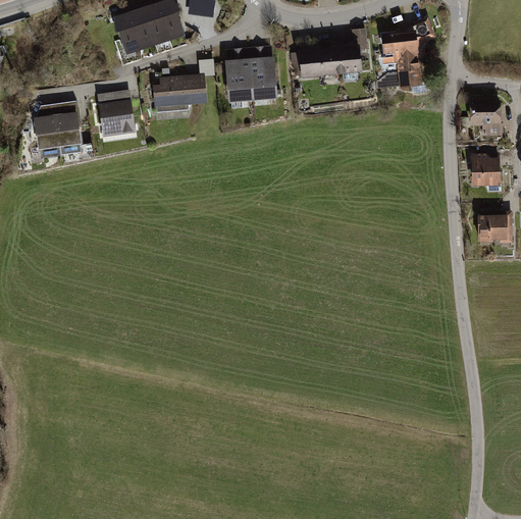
[(186,35),(173,0),(160,0),(157,1),(170,40),(186,35)]
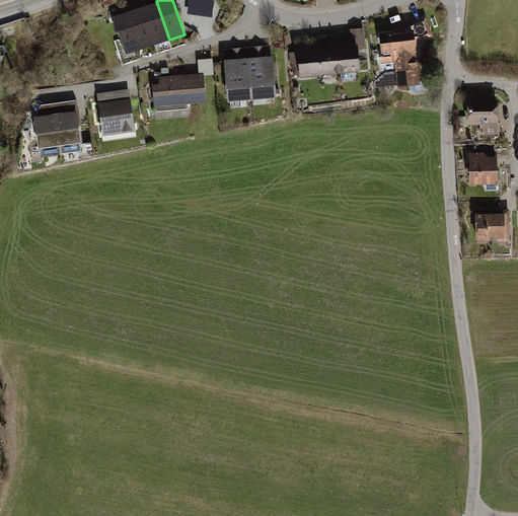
[(188,0),(186,12),(211,16),(213,0),(188,0)]
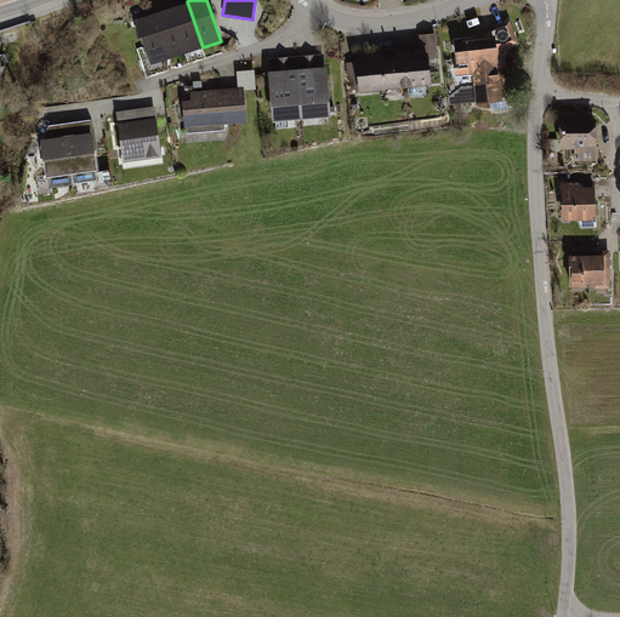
[(203,47),(187,1),(170,6),(185,52),(203,47)]
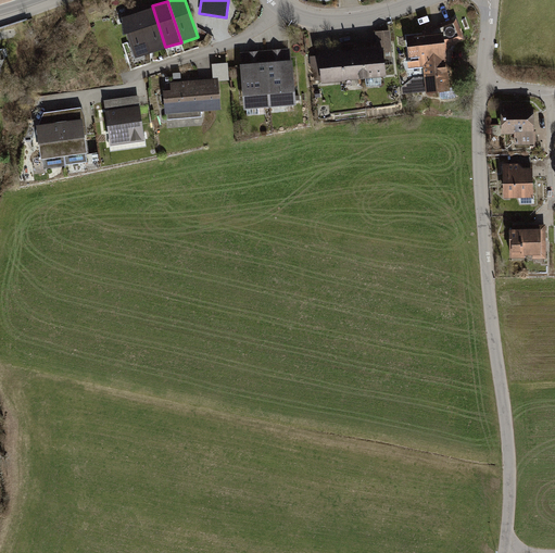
[(165,47),(152,5),(136,11),(149,52),(165,47)]
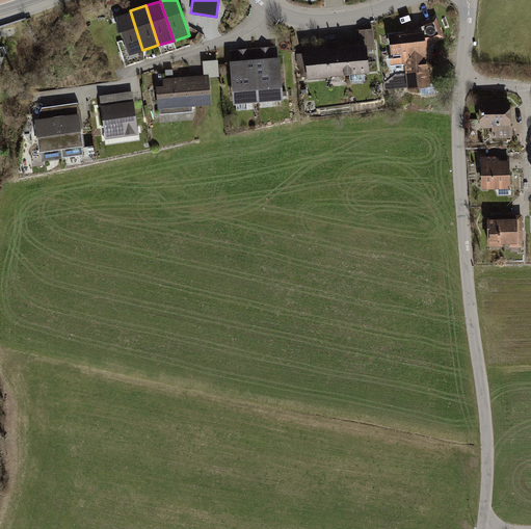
[(142,50),(130,10),(114,16),(127,55),(142,50)]
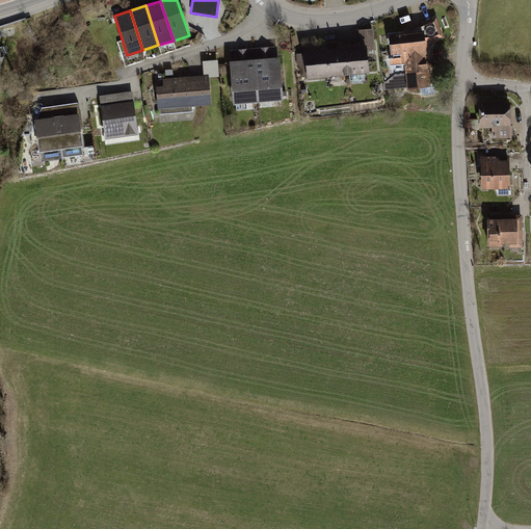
[(403,32),(388,33),(391,62),(403,61),(428,60),(427,44),(443,37),(435,17),(404,28),(403,32)]
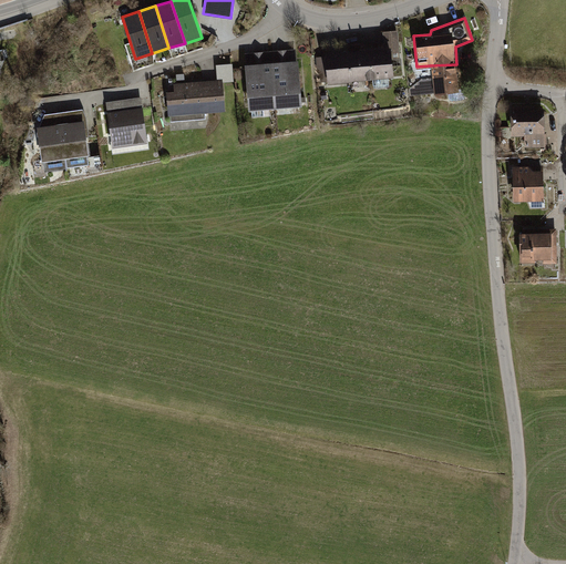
[(384,49),(372,50),(373,80),(392,79),(391,59),(400,58),(398,30),(383,31),(384,49)]
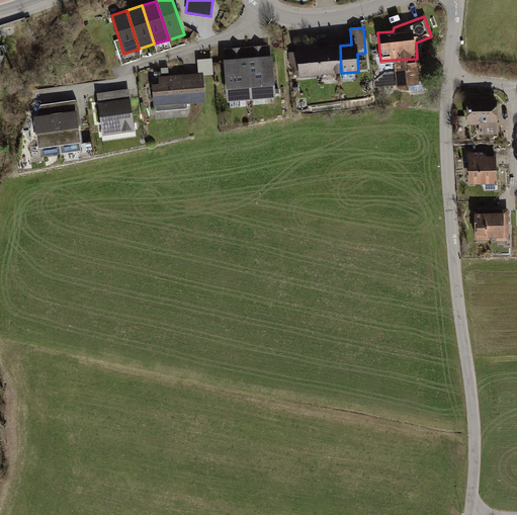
[(246,46),(250,99),(274,97),(269,45),(246,46)]
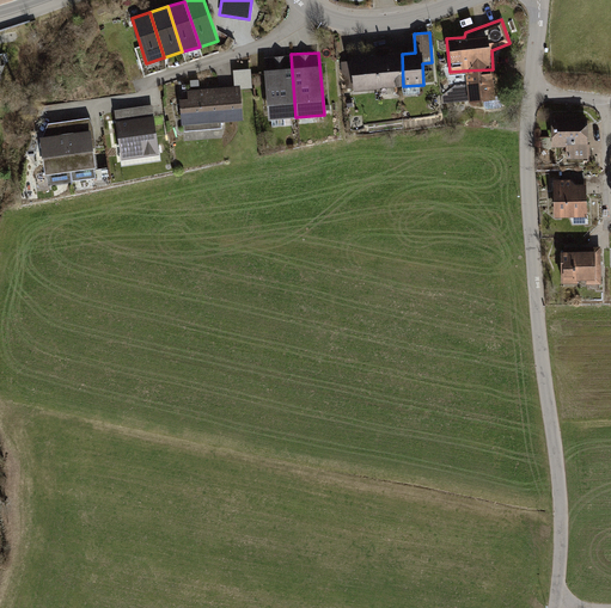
[(291,54),(263,56),(268,120),(295,117),(291,54)]
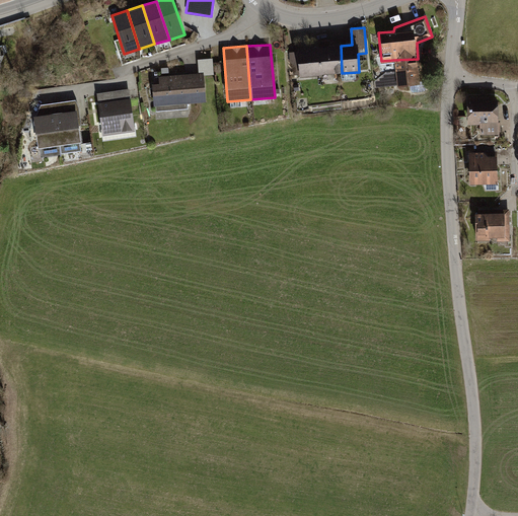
[(342,73),(341,46),(297,48),(299,76),(342,73)]
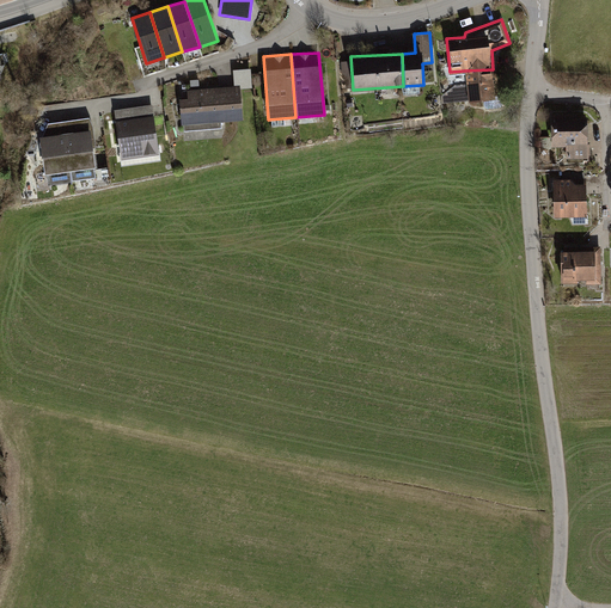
[(493,69),(464,71),(465,84),(454,84),(441,96),(443,102),(468,99),(468,103),(482,102),(483,109),(503,108),(502,94),(499,94),(496,68),(493,69)]
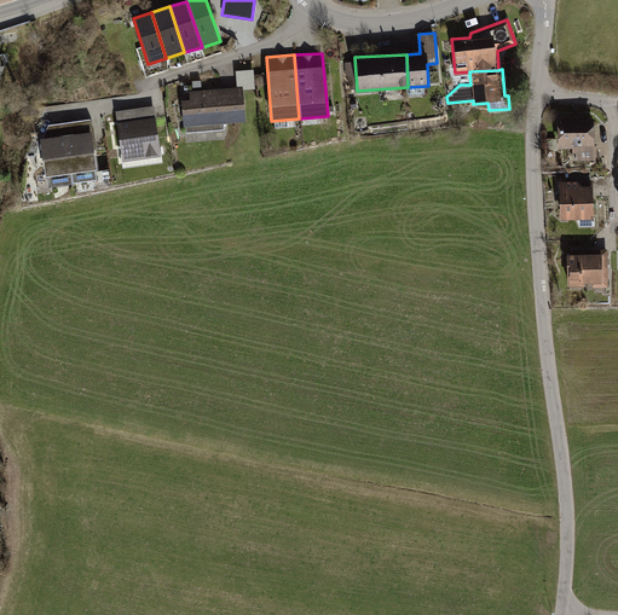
[(188,98),(180,99),(182,127),(247,123),(243,85),(186,88),(188,98)]
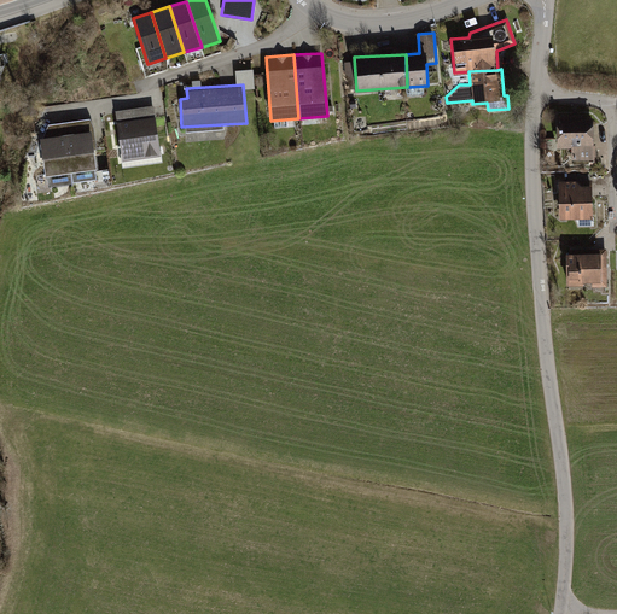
[(152,105),(114,110),(121,162),(159,157),(152,105)]
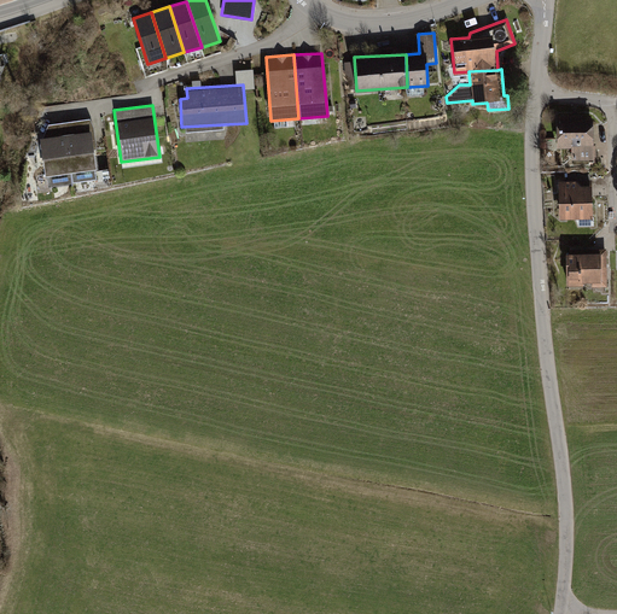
[(581,115),(556,116),(557,147),(571,146),(571,161),(593,159),(592,120),(581,120),(581,115)]
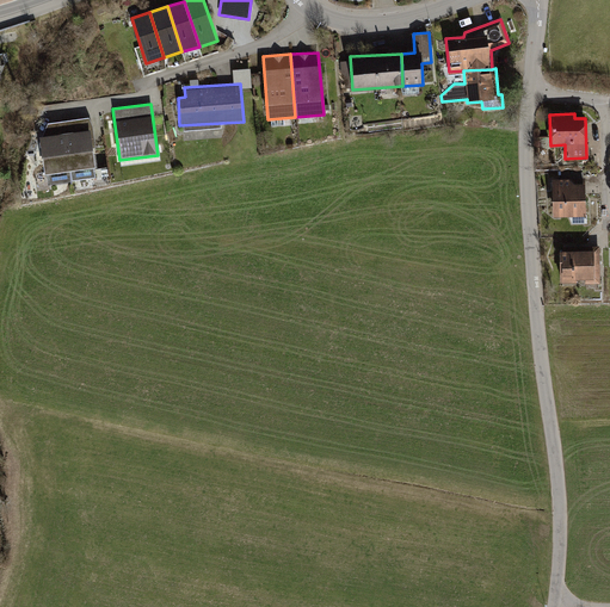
[(93,125),(87,117),(65,119),(72,168),(93,166),(91,147),(96,146),(93,125)]
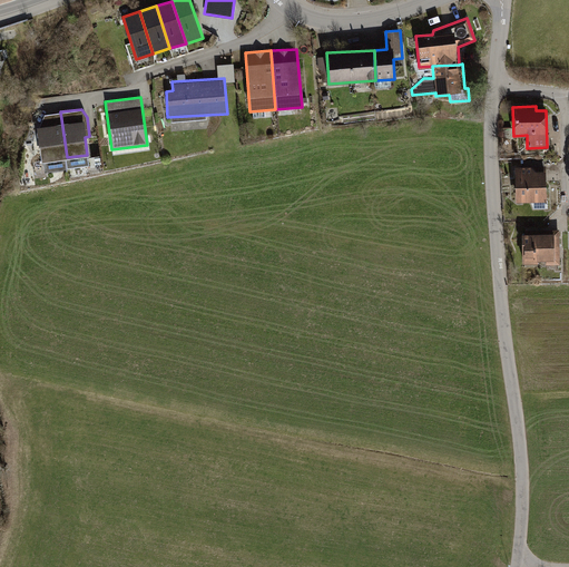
[(67,157),(60,111),(43,114),(36,128),(40,160),(67,157)]
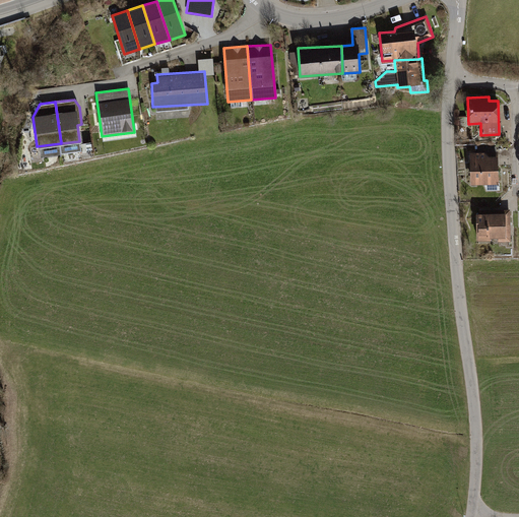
[(497,150),(469,151),(470,184),(498,183),(497,150)]
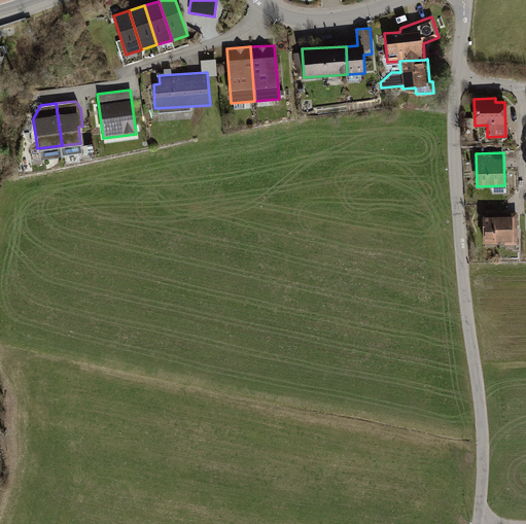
[(516,213),(484,213),(484,245),(516,245),(516,213)]
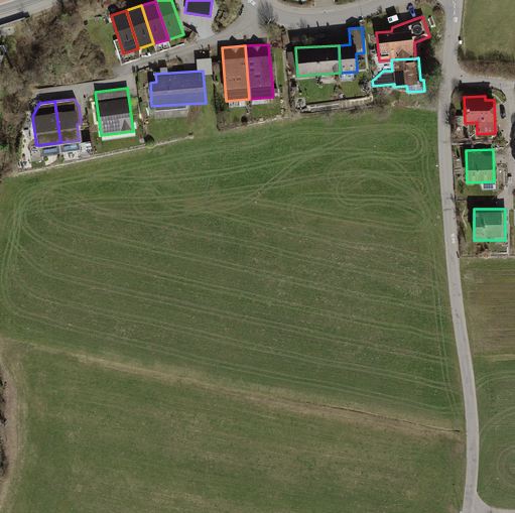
All buildings are outlined.
